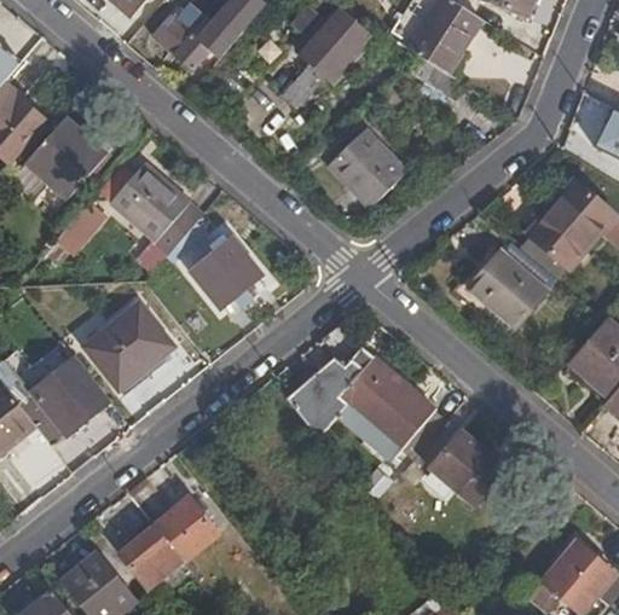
[(111,0),(131,17),(145,0),(111,0)]
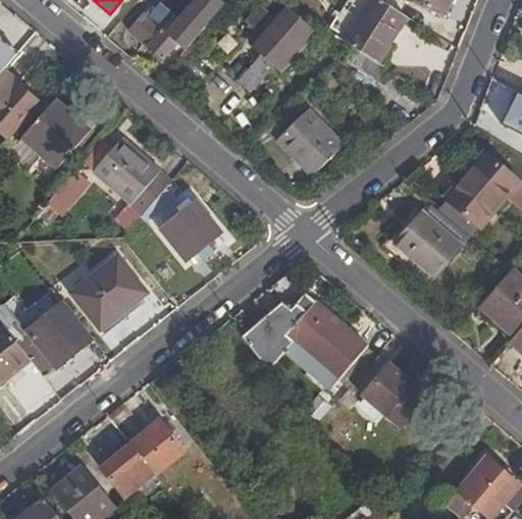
[(162,24),(158,21),(154,18),(150,14),(146,10),(131,27),(146,40),(152,45),(164,56),(178,41),(186,46),(219,7),(211,0),(199,0),(179,23),(170,15),(168,16),(165,14),(162,17),(166,20),(162,24)]
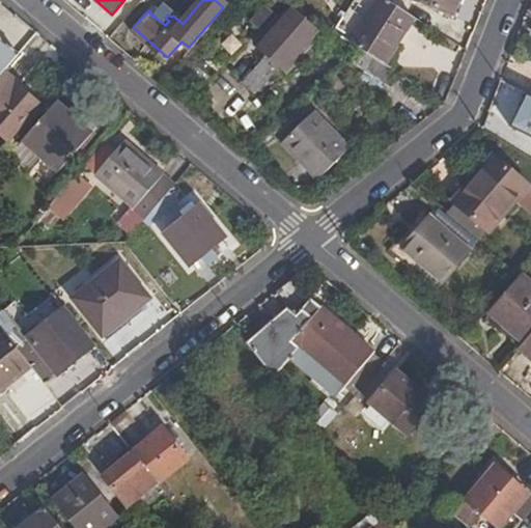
[(348,39),(372,0),(352,0),(333,30),(348,39)]
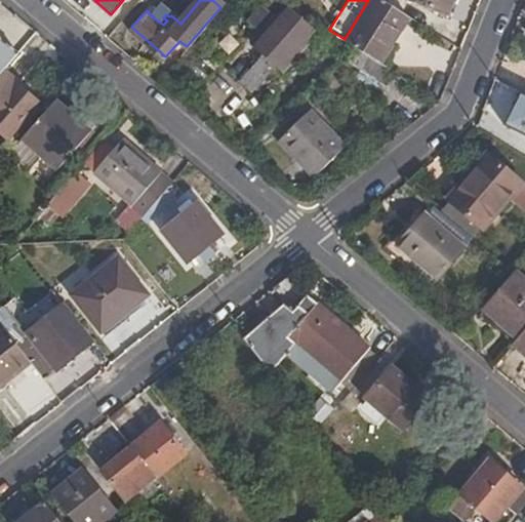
[(380,63),(410,16),(386,0),(368,0),(345,39),(356,46),(368,54),(380,63)]
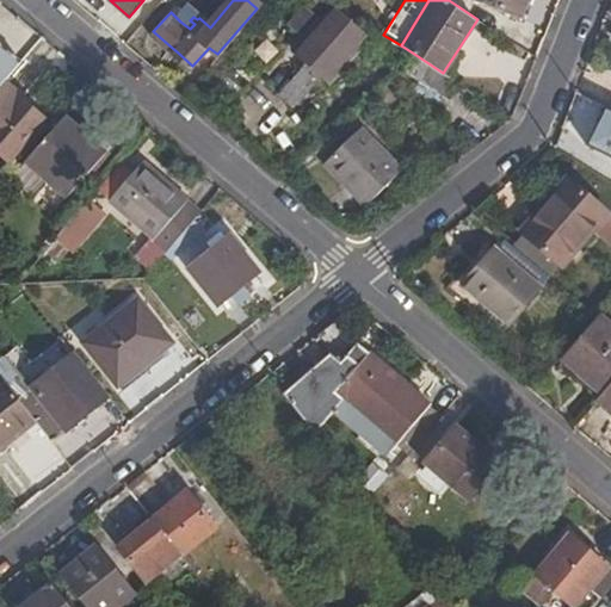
[(480,0),(522,16),(528,0),(480,0)]
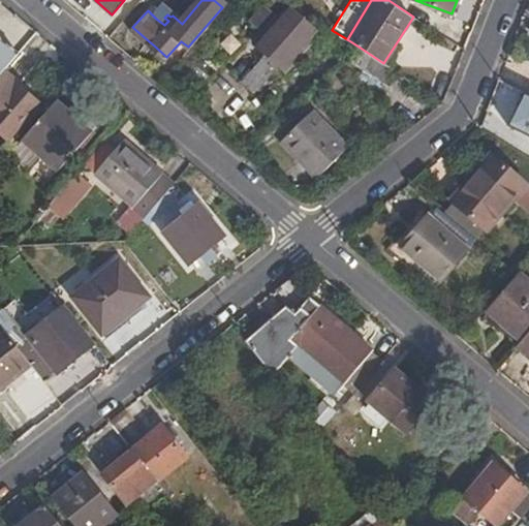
[(245,78),(256,89),(280,64),(286,69),(319,32),(289,6),(256,43),(268,53),(245,78)]
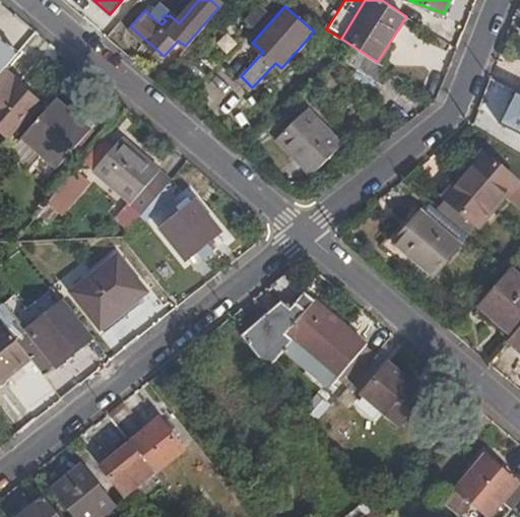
[(149,14),(153,18),(158,13),(153,9),(149,14)]
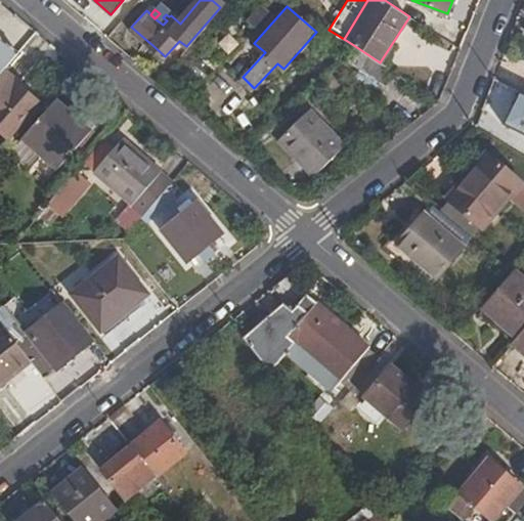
[(153,45),(146,40),(143,43),(149,48),(153,45)]
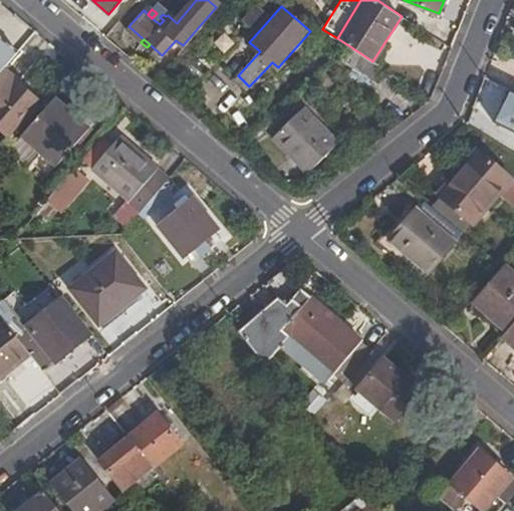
[(378,83),(387,70),(372,61),(360,53),(352,66),(378,83)]
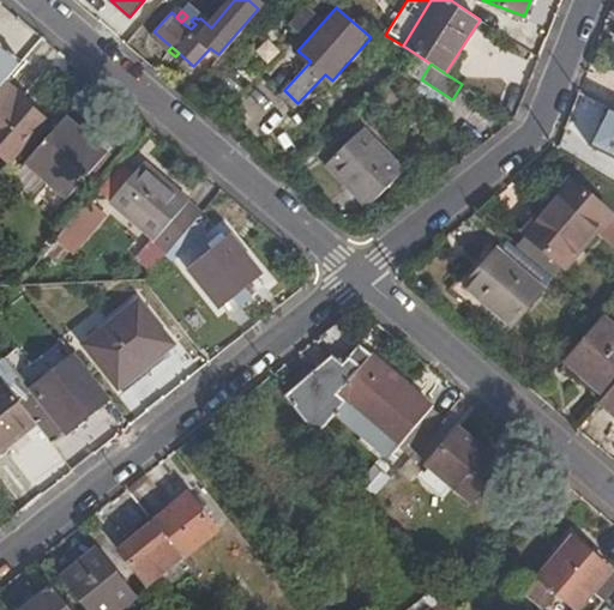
[(18,101),(0,86),(0,151),(8,159),(46,116),(22,96),(18,101)]
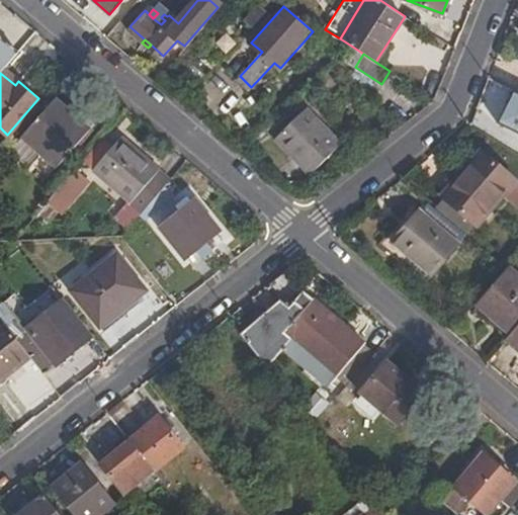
[(517,93),(504,87),(489,118),(517,131),(517,93)]
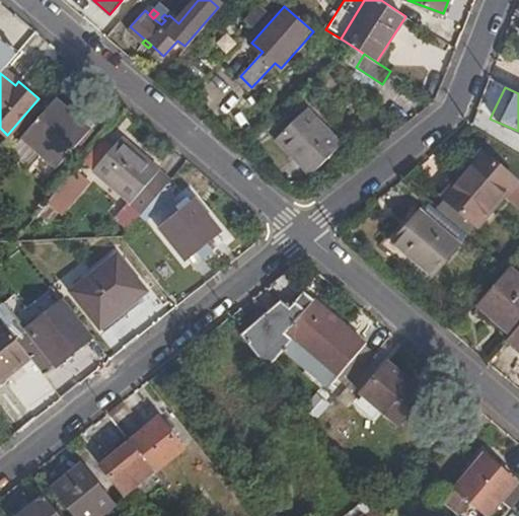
[(34,150),(56,168),(91,127),(69,107),(65,113),(52,100),(5,154),(23,170),(32,159),(29,156),(34,150)]
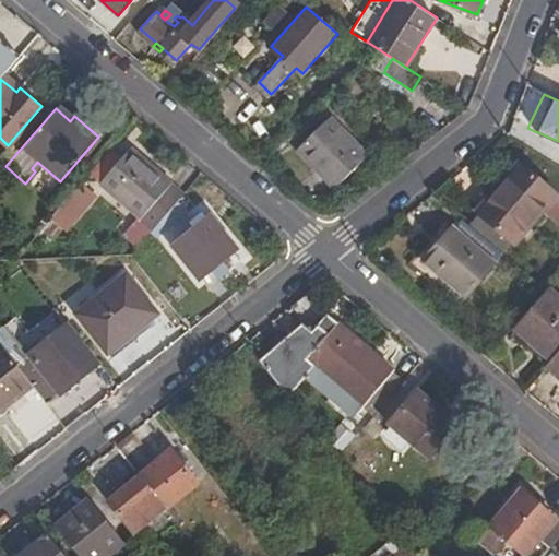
[(331,114),(298,146),(335,184),(368,152),(331,114)]
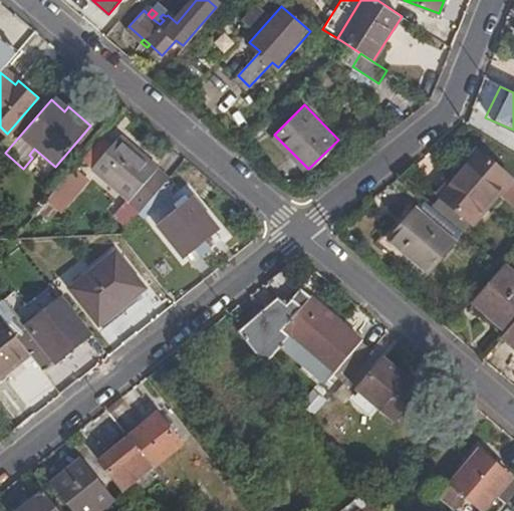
[(107,153),(99,162),(94,168),(142,208),(170,177),(121,136),(107,153)]
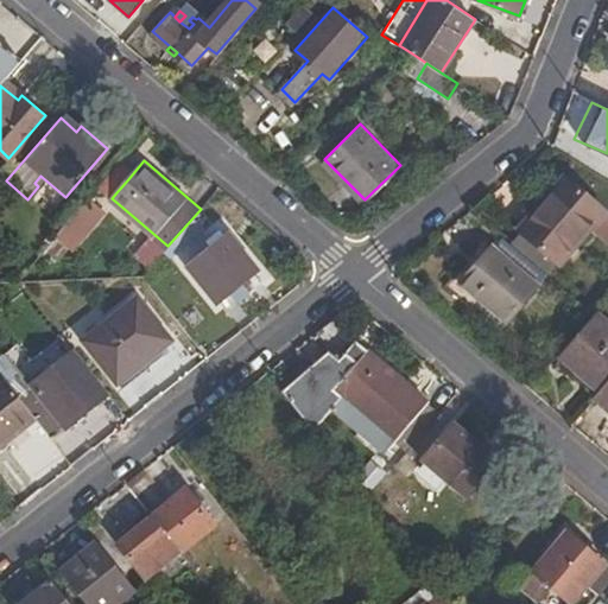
[(118,191),(127,180),(118,173),(109,184),(118,191)]
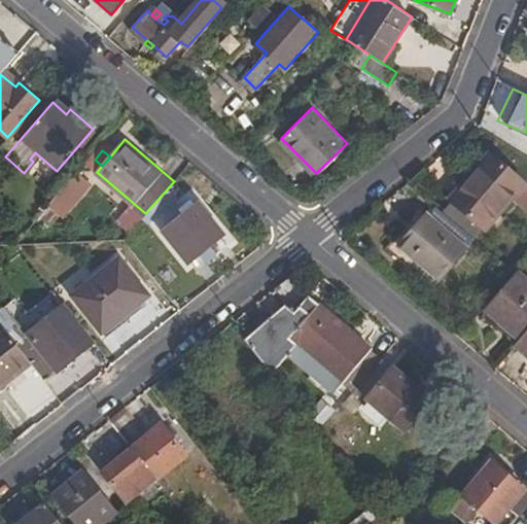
[(51,177),(57,171),(35,152),(30,159),(33,162),(51,177)]
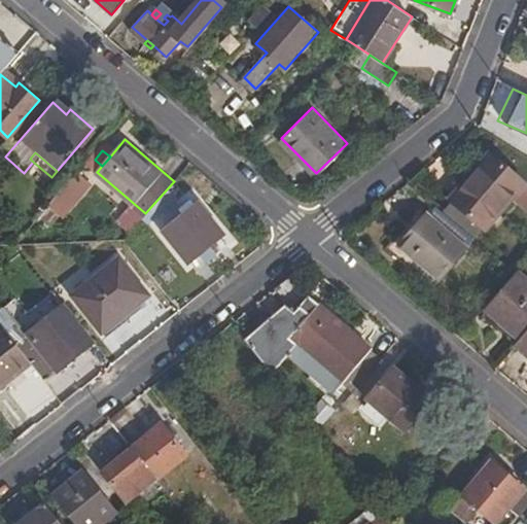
[(490,152),(451,199),(485,228),(511,198),(524,182),(490,152)]
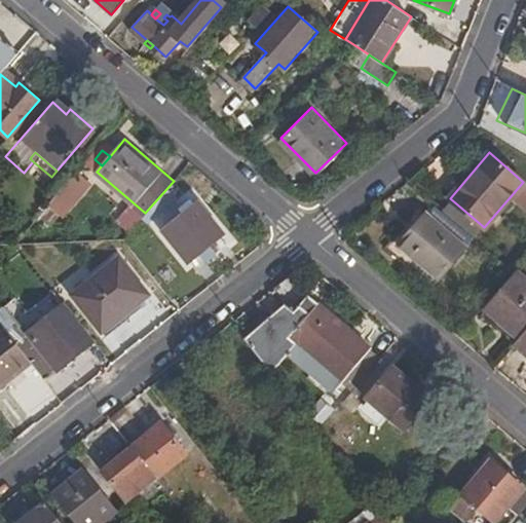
[(87,180),(76,171),(48,203),(60,213),(87,180)]
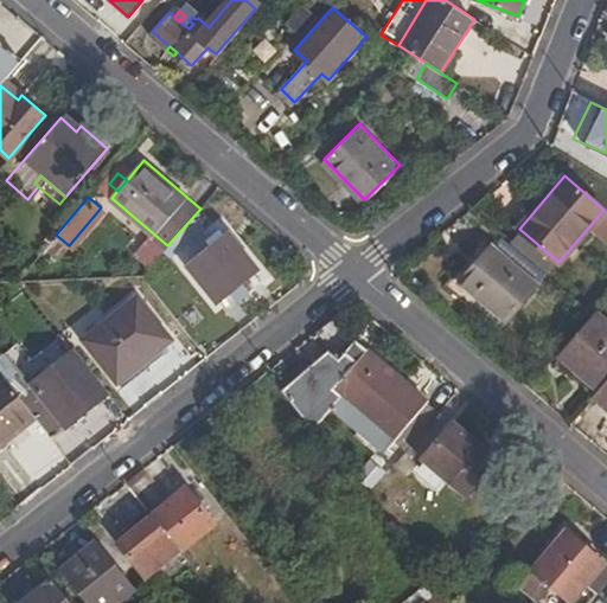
[(588,228),(606,244),(606,212),(604,210),(588,228)]
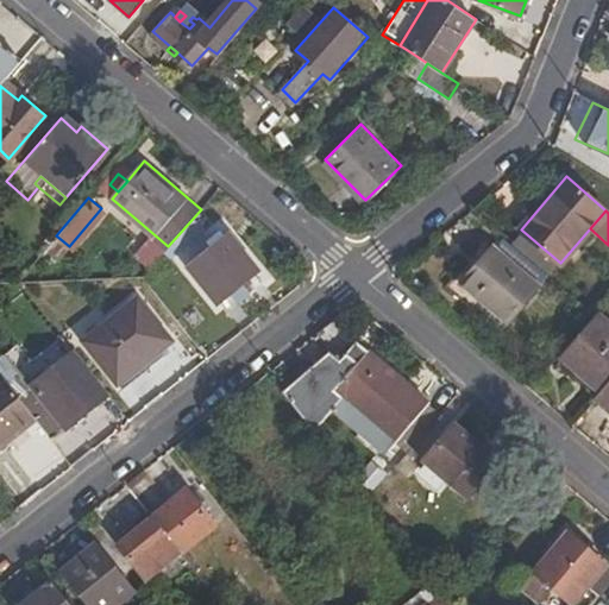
[(230,234),(189,266),(218,301),(258,269),(230,234)]
